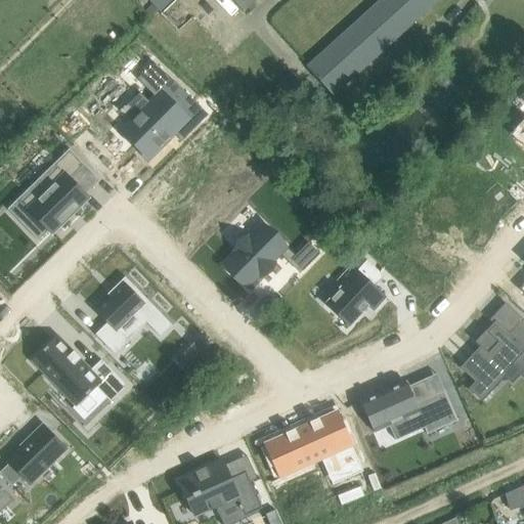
[(146,0),(158,11),(169,0),(146,0)]
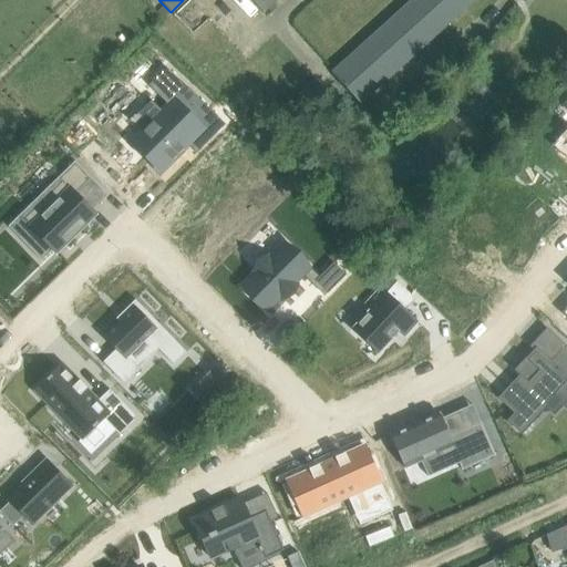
[(282,0),(250,0),(266,16),(282,0)]
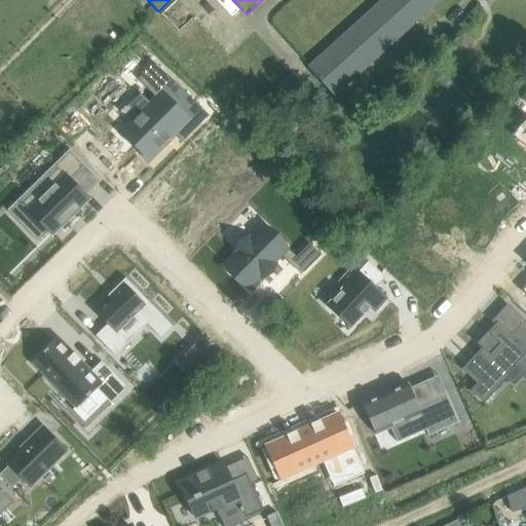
[(382,0),(305,69),(334,99),(441,0),(382,0)]
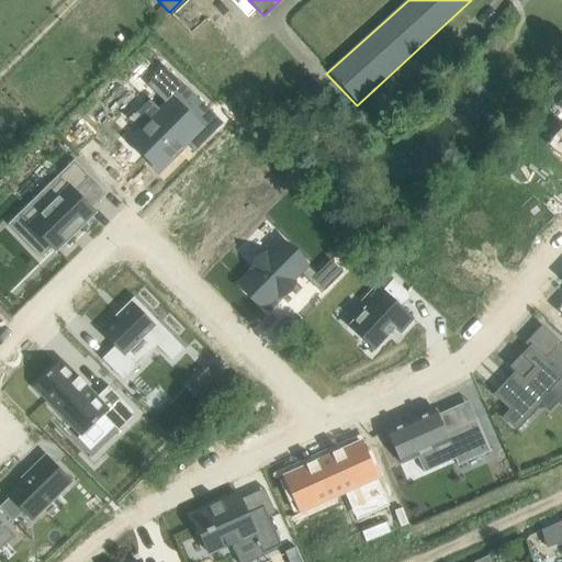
[(141,132),(130,143),(158,171),(186,144),(187,145),(189,144),(194,149),(193,152),(194,153),(215,133),(205,124),(213,116),(192,96),(193,94),(186,87),(184,88),(165,67),(147,86),(156,94),(167,105),(141,132)]
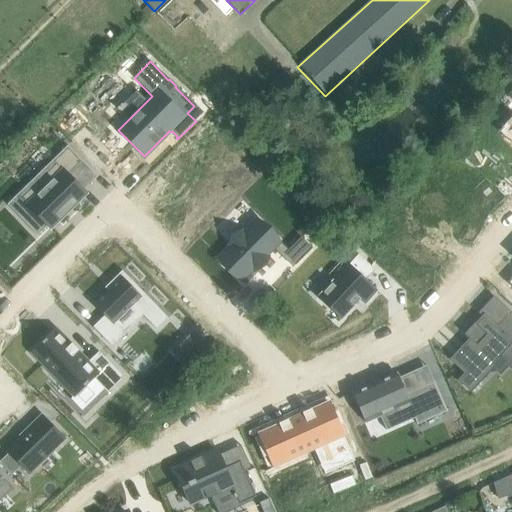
[(17,195),(7,205),(37,236),(47,226),(50,229),(86,194),(83,191),(69,176),(83,162),(67,146),(52,161),(55,165),(34,186),(30,182),(17,195)]
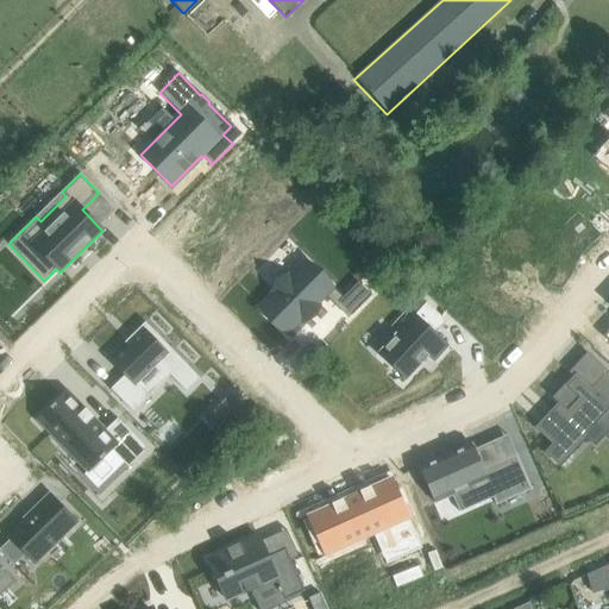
[(120,177),(110,188),(129,207),(139,196),(120,177)]
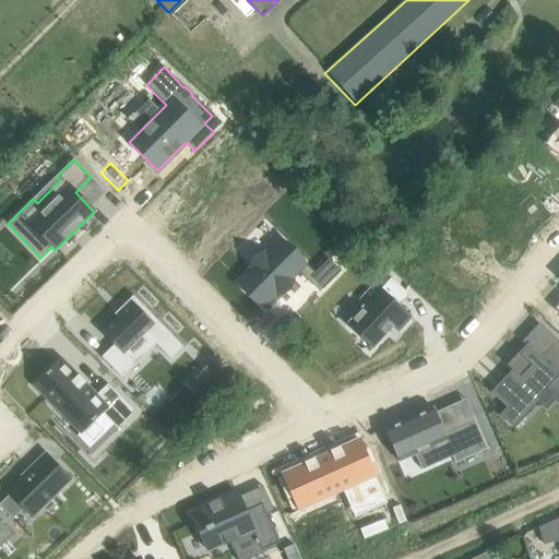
[(490,176),(419,246),(431,258),(440,250),(454,265),(504,216),(509,222),(522,209),(490,176)]
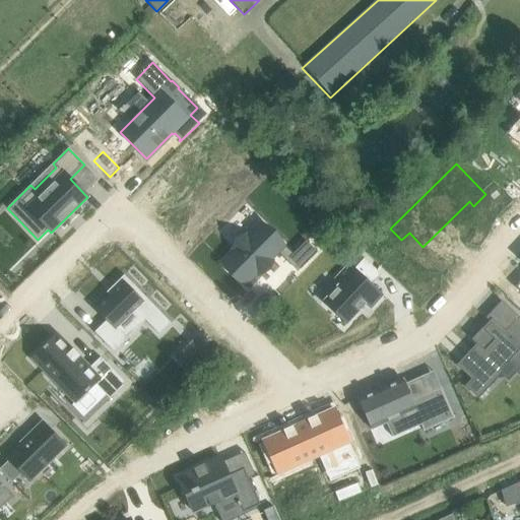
[(235,251),(222,263),(245,285),(257,273),(259,275),(272,262),(270,260),(277,252),(283,246),(261,224),(248,238),(246,236),(233,249),(235,251)]
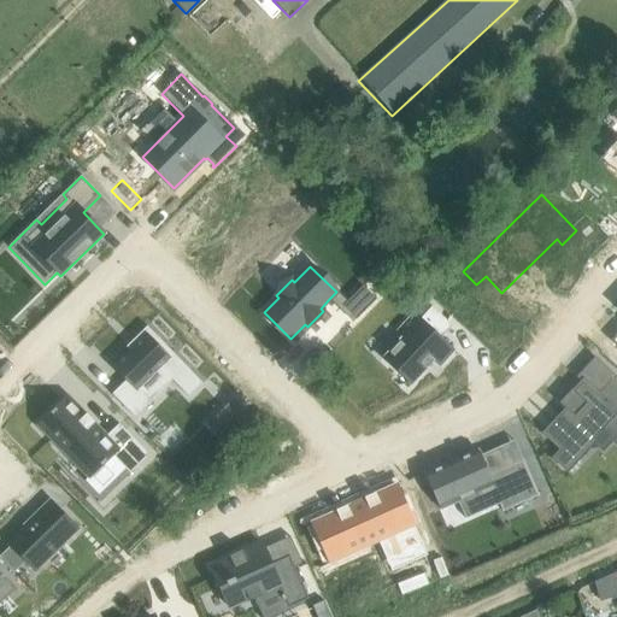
[(347,303),(342,306),(356,319),(357,321),(377,300),(363,286),(347,303)]
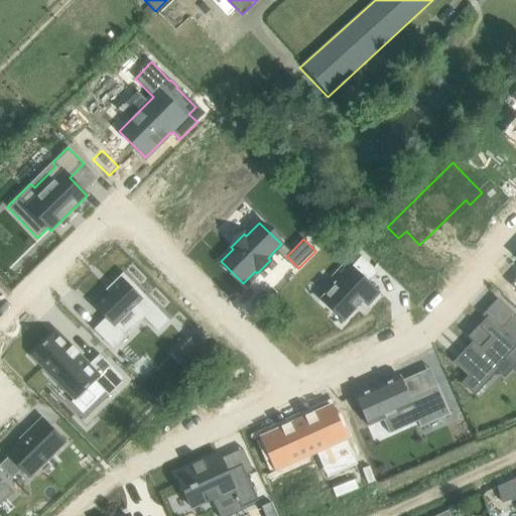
[(337,283),(320,300),(344,323),(356,309),(357,309),(363,302),(368,306),(380,293),(369,283),(378,273),(361,257),(352,267),(347,262),(332,278),(337,283)]
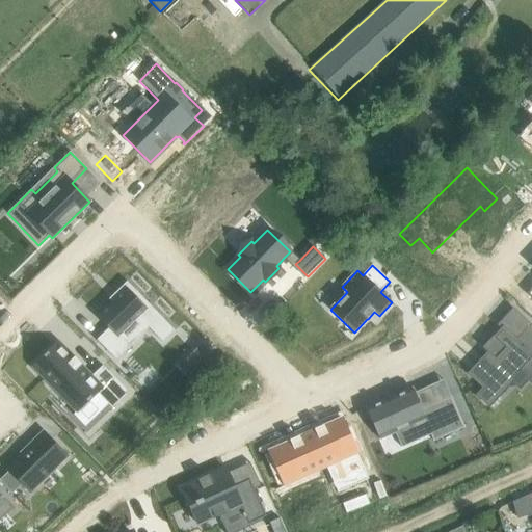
[(109,328),(97,340),(117,361),(130,348),(118,337),(138,317),(163,343),(175,330),(127,282),(115,293),(117,296),(97,317),(109,328)]
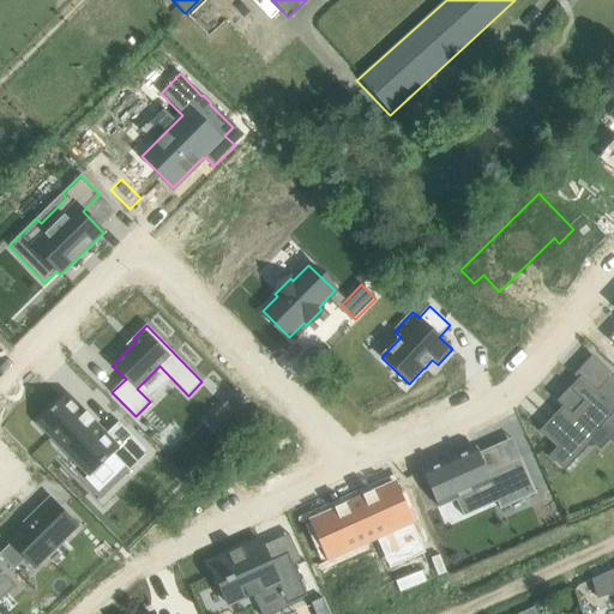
[(564,409),(541,433),(559,449),(551,457),(565,470),(591,441),(589,439),(601,425),(613,435),(611,438),(613,440),(613,383),(608,378),(594,393),(579,380),(558,404),(564,409)]
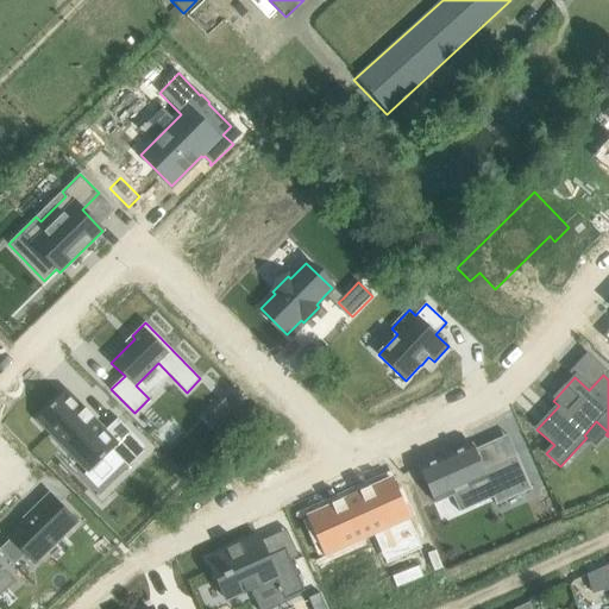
[(66,394),(38,420),(89,471),(111,449),(129,466),(148,449),(117,418),(104,432),(66,394)]
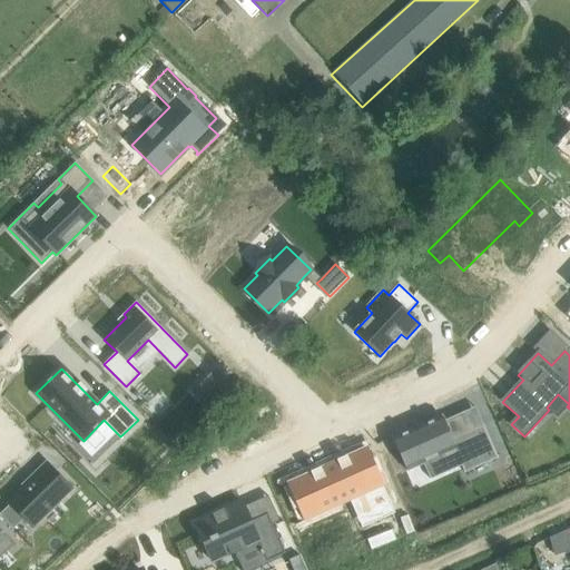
[(442,416),(392,439),(406,471),(454,450),(464,472),(498,458),(483,425),(452,439),(442,416)]
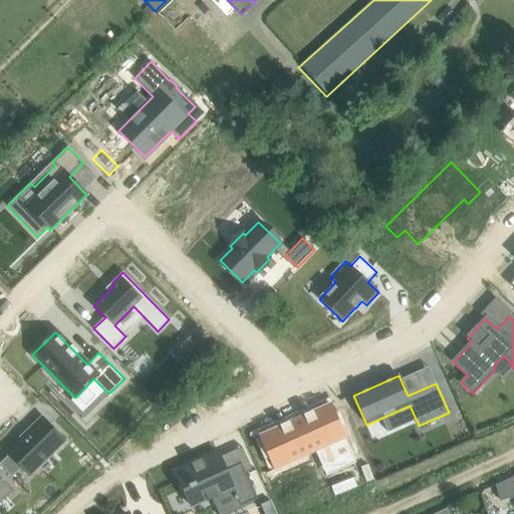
[(329,405),(260,436),(275,469),(277,468),(273,459),(286,453),(290,462),(326,446),(337,471),(355,463),(329,405)]
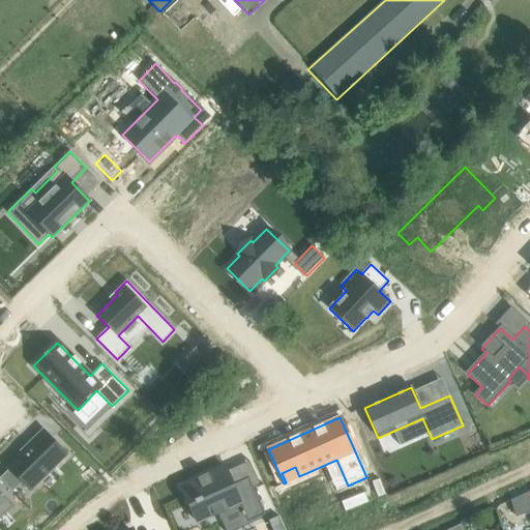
[(0,478),(0,477),(0,480),(11,493),(21,484),(23,482),(30,490),(56,465),(66,454),(51,439),(43,432),(21,453),(7,467),(10,470),(1,479),(0,478)]
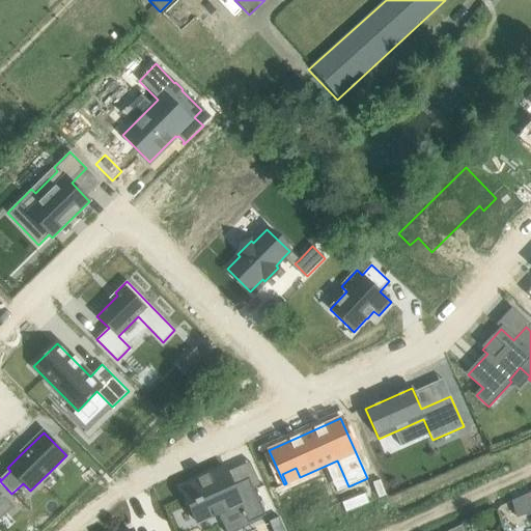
[(225,469),(182,488),(198,525),(219,515),(241,506),(249,524),(262,518),(266,515),(254,488),(249,479),(233,486),(227,473),(225,469)]
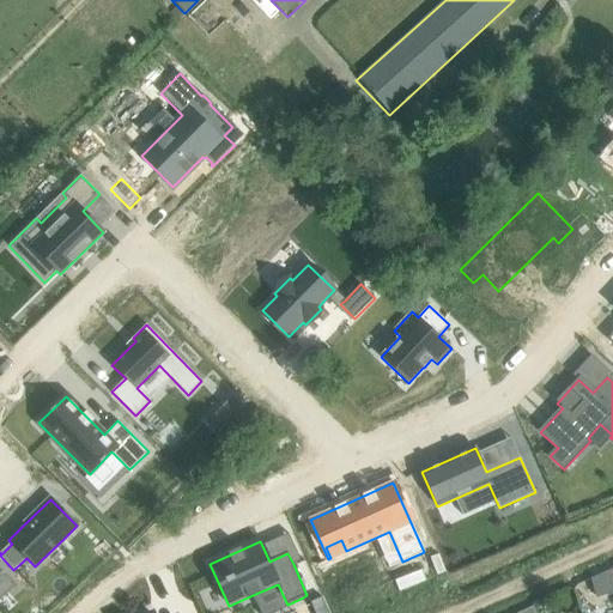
[(450,574),(441,552),(425,559),(435,581),(450,574)]
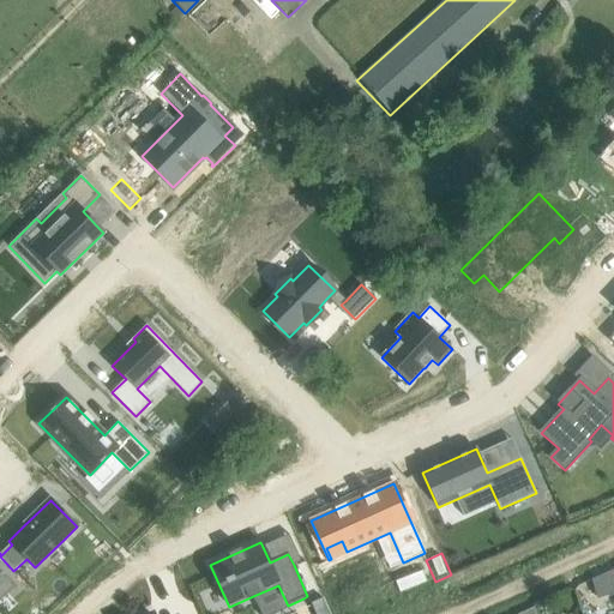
[(613,570),(613,571),(591,581),(597,600),(613,594),(613,570)]
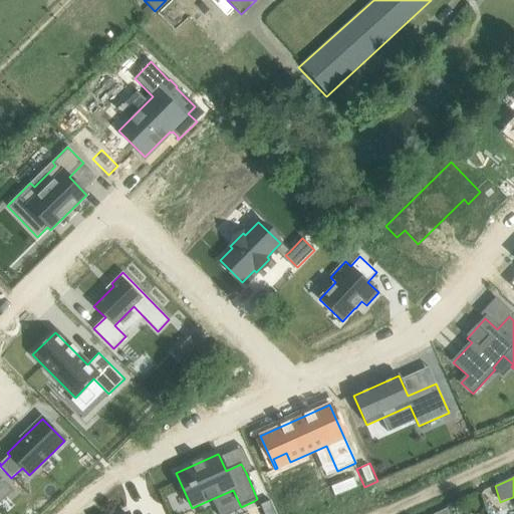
[(0,479),(0,503),(12,492),(0,479)]
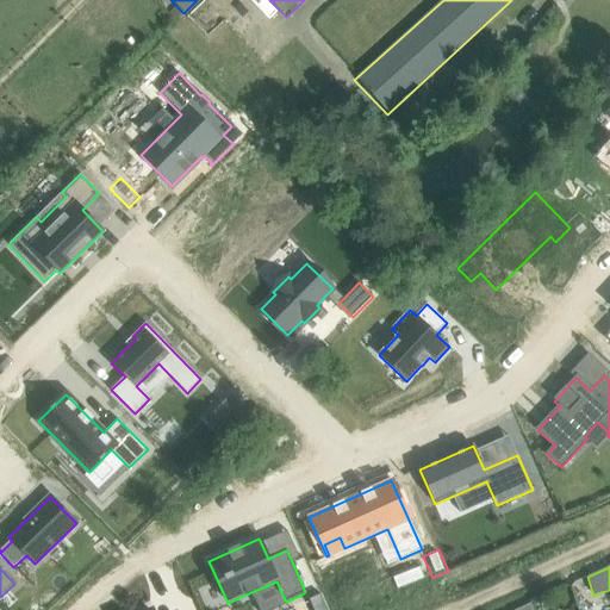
[(309,599),(312,609),(327,609),(321,595),(309,599)]
